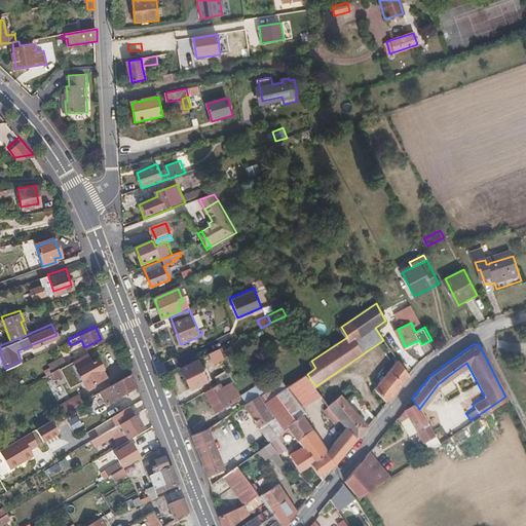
[(224,359),(219,347),(210,352),(215,364),(224,359)]
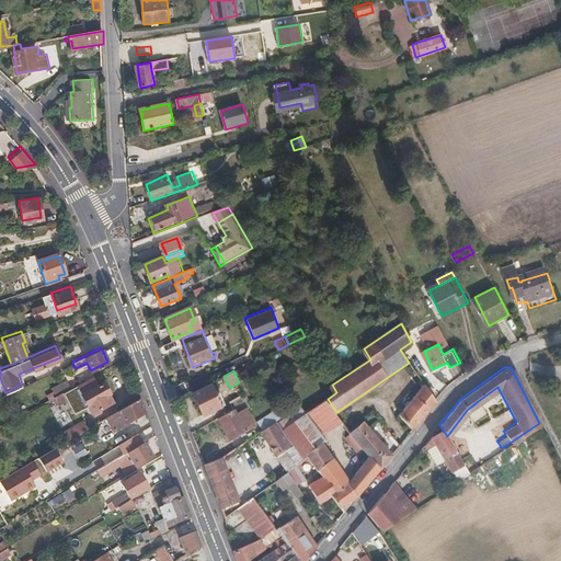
[(79,392),(88,412),(109,401),(104,393),(106,392),(102,381),(96,384),(93,376),(78,385),(80,391),(79,392)]
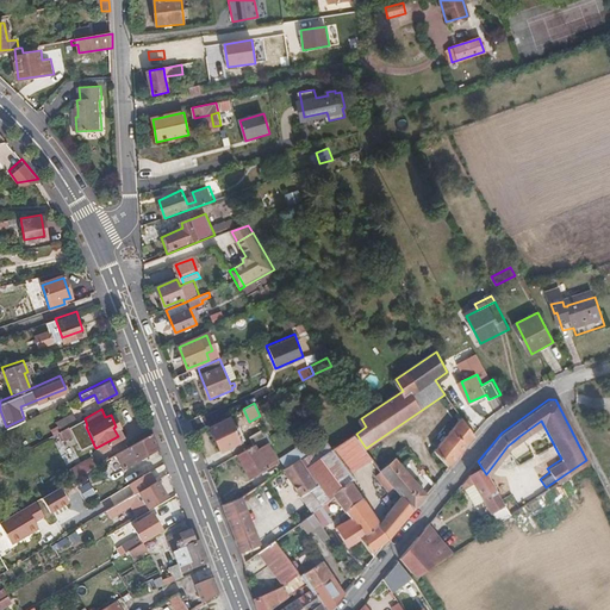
[(75,419),(70,412),(54,421),(58,429),(75,419)]
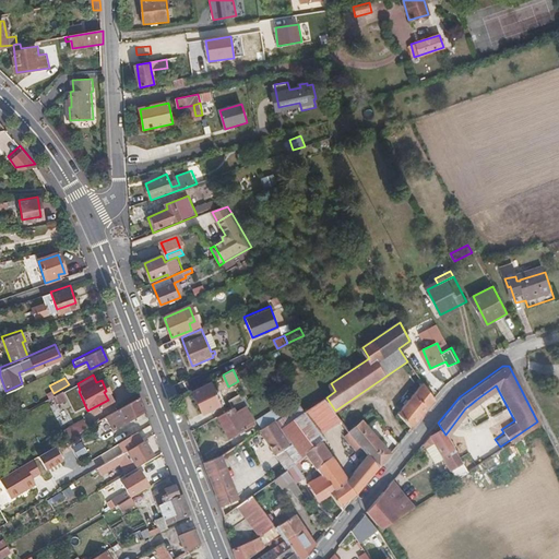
[(411,430),(436,401),(423,382),(397,414),(411,430)]
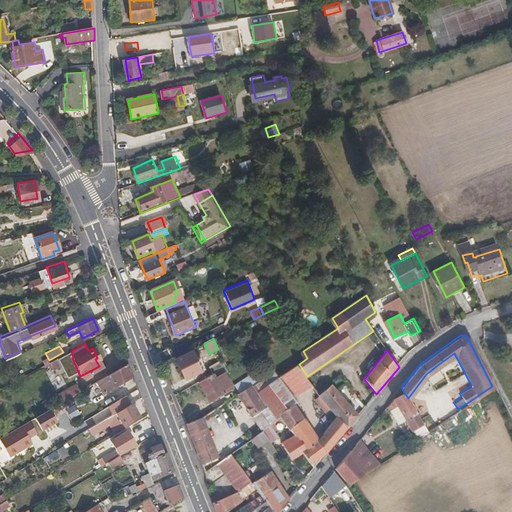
[(194,351),(178,359),(186,377),(202,368),(194,351)]
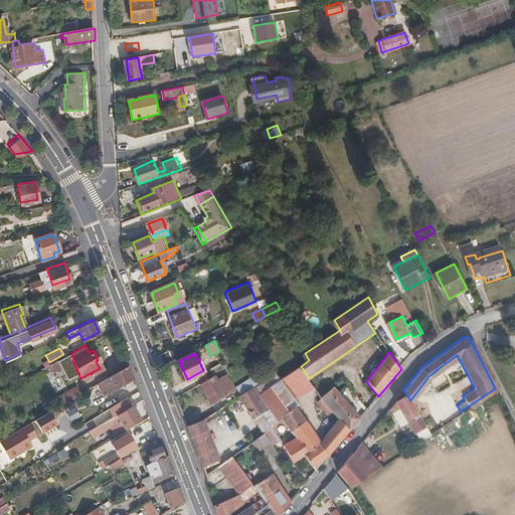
[(31,380),(67,361),(64,354),(63,354),(49,362),(27,373),(31,380)]
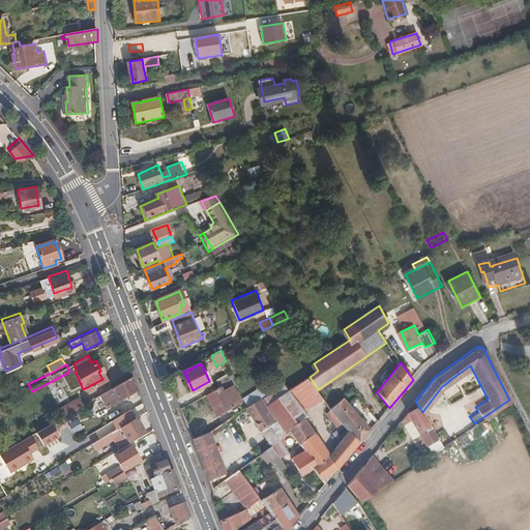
[(234,380),(230,373),(217,379),(222,386),(234,380)]
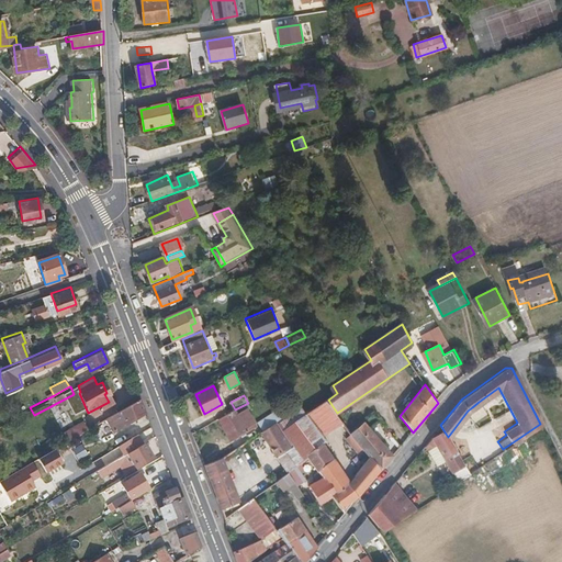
[(112,430),(145,411),(139,396),(104,417),(112,430)]
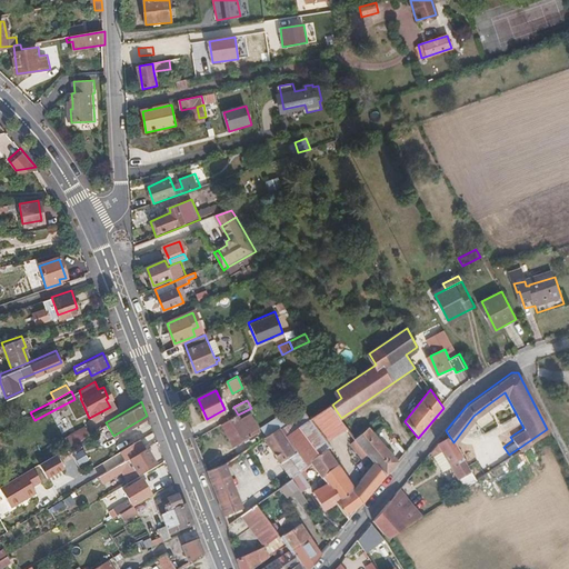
[(341,418),(332,405),(311,419),(328,442),(345,423),(341,418)]
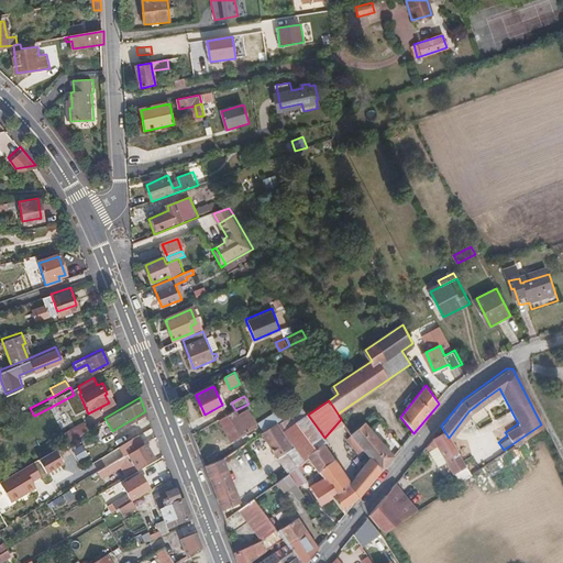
[(475,421),(485,412),(479,403),(473,408),(468,411),(475,421)]
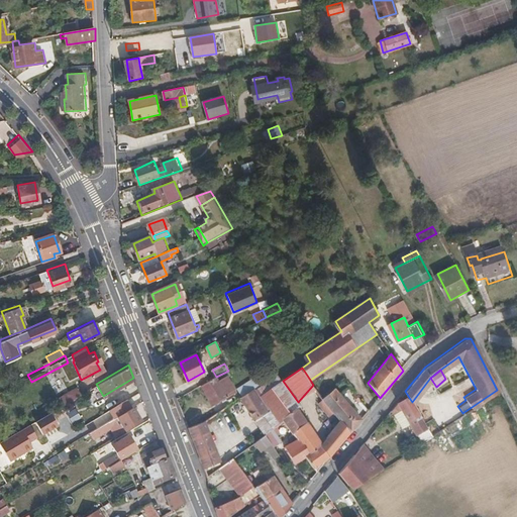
[(235,392),(226,376),(218,381),(216,377),(202,385),(212,404),(235,392)]
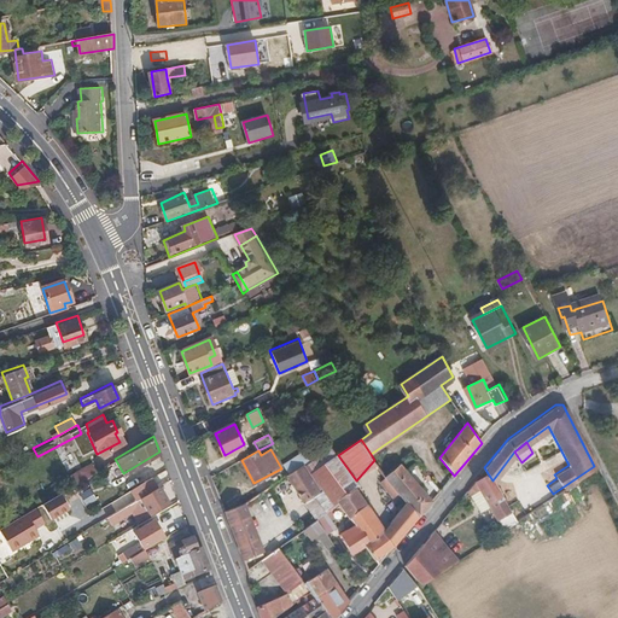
[(357,487),(359,484),(356,481),(338,455),(314,472),(325,488),(337,507),(340,505),(343,502),(357,487)]
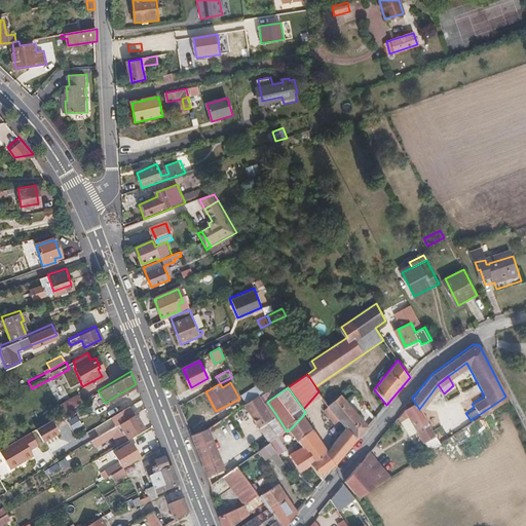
[(248,404),(259,397),(254,390),(243,397),(248,404)]
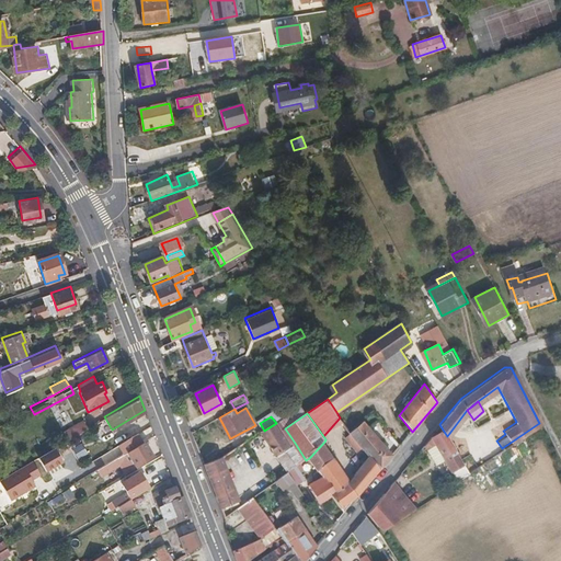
[(83,428),(79,422),(66,430),(69,436),(83,428)]
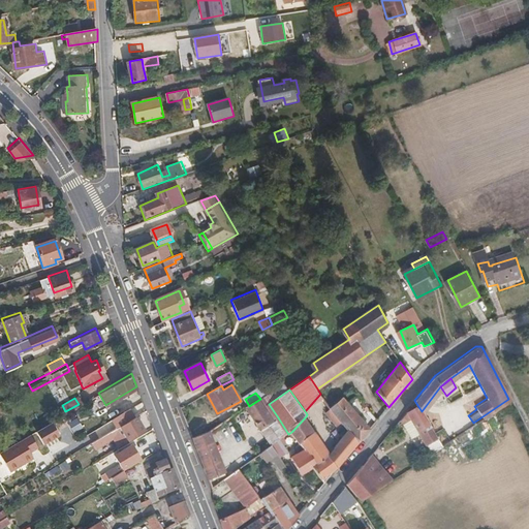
[(276,419),(261,398),(260,399),(249,406),(247,407),(261,429),(276,419)]
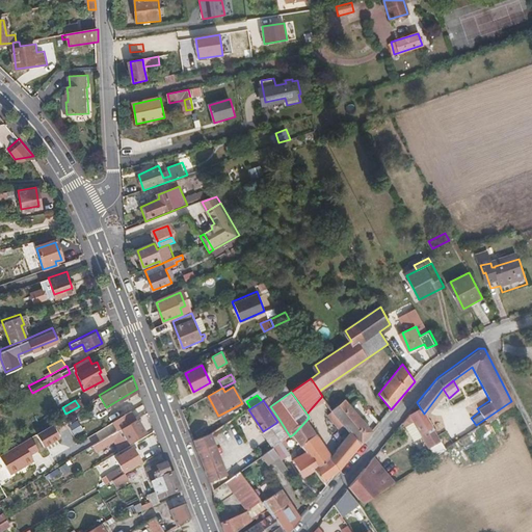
[(372,432),(354,410),(355,409),(351,406),(345,400),(333,410),(334,413),(347,427),(352,433),(362,445),(372,432)]
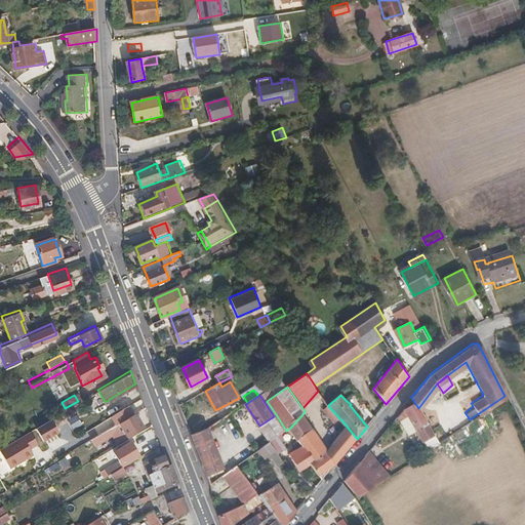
[(368,409),(361,400),(358,404),(363,410),(365,408),(368,409)]
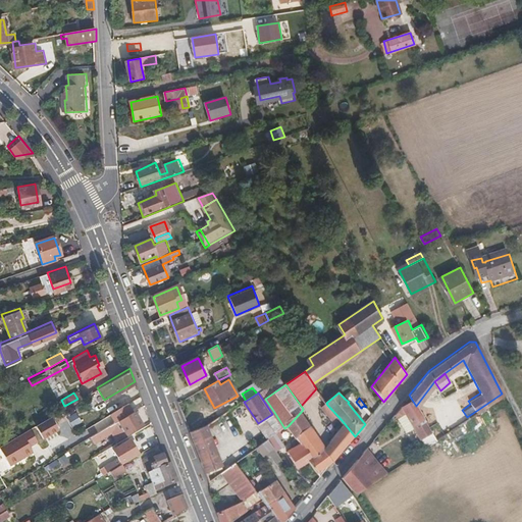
[(435,437),(416,406),(412,400),(402,406),(405,411),(400,414),(408,429),(413,427),(419,436),(414,439),(419,448),(435,437)]
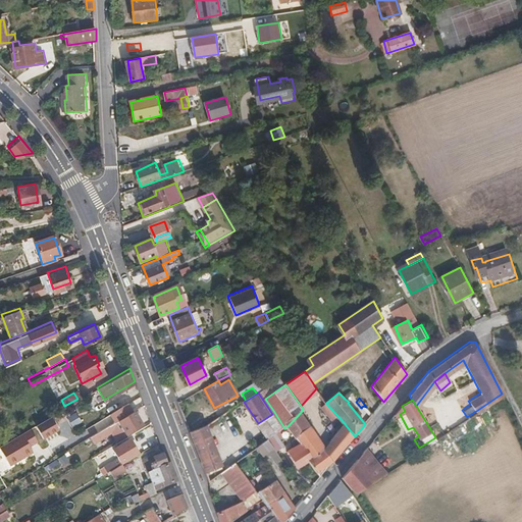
[(113,419),(132,409),(126,402),(109,412),(113,419)]
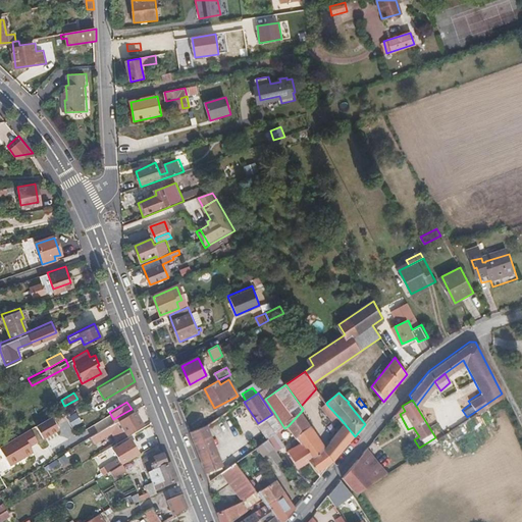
[(341,419),(327,405),(323,408),(327,414),(329,412),(337,422),(341,419)]
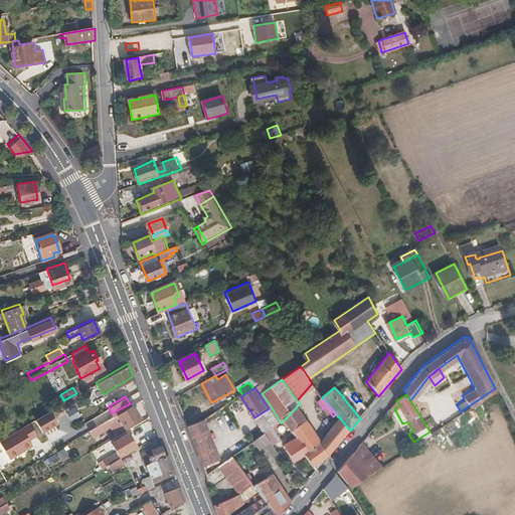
[(117,431),(138,417),(130,402),(130,403),(112,413),(95,424),(99,431),(112,423),(117,431)]
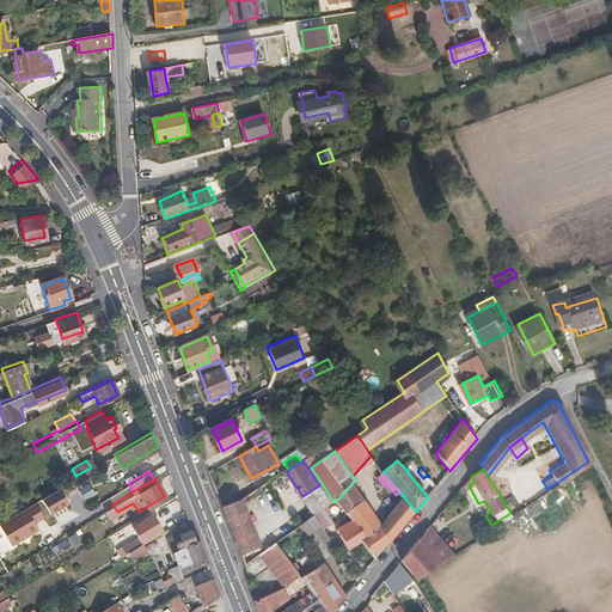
[(263,494),(274,487),(270,481),(249,496),(252,503),(265,496),(263,494)]
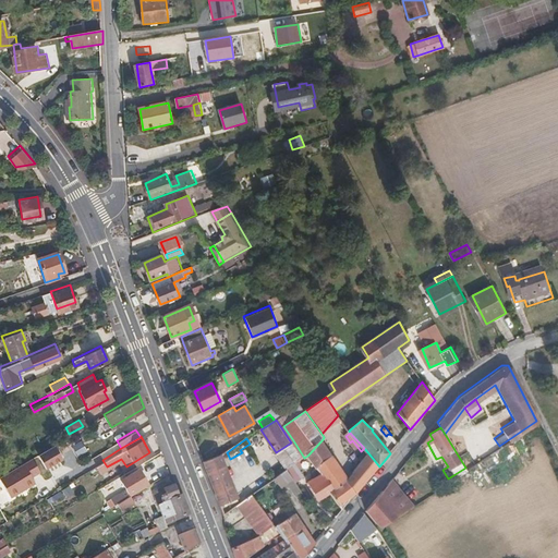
[(314,463),(330,451),(323,439),(310,453),(314,463)]
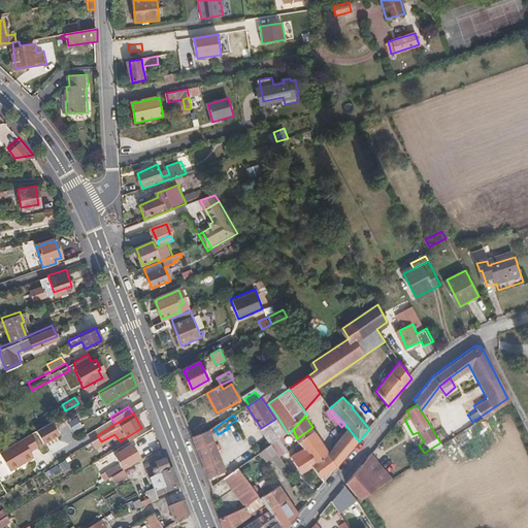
[(288,433),(277,417),(275,419),(261,428),(272,444),(277,440),(288,433)]
